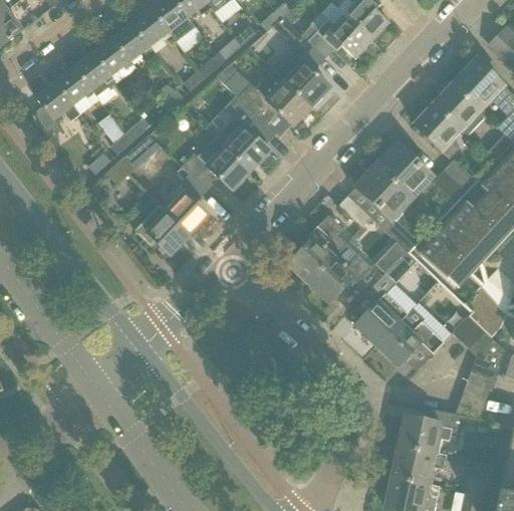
[(161,0),(151,8),(169,32),(169,31),(176,41),(195,26),(188,18),(174,0),(163,0),(162,1),(161,0)]
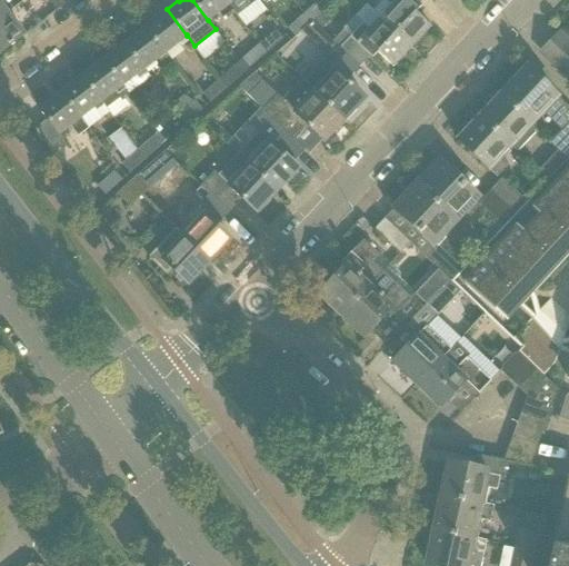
[(192,0),(208,20),(229,3),(227,0),(192,0)]
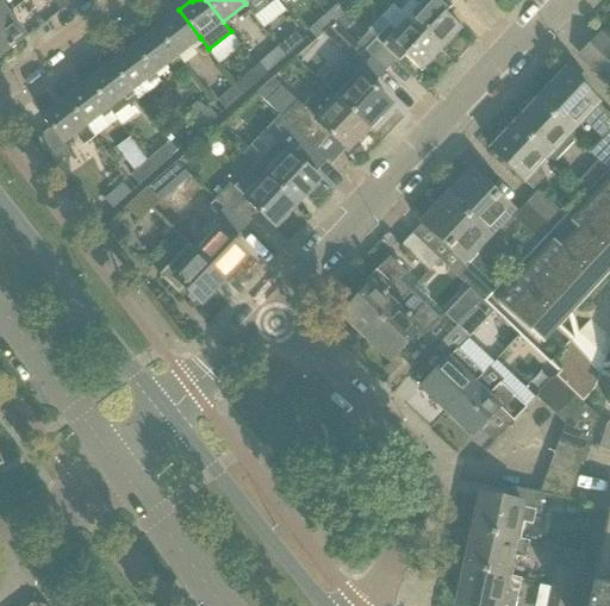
[(243,0),(246,4),(254,13),(271,0),(243,0)]
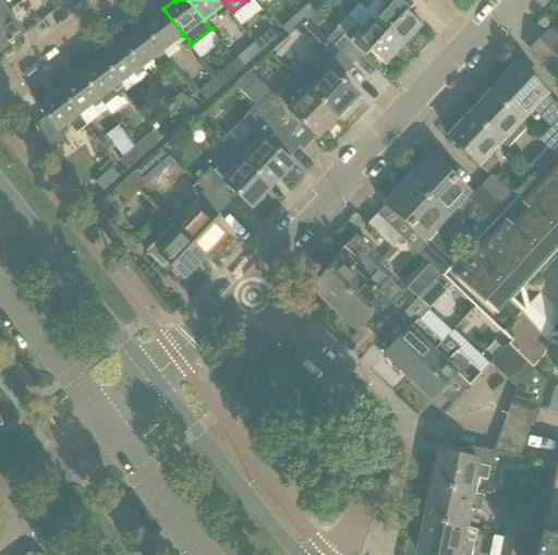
[(310,0),(296,11),(303,20),(305,19),(315,10),(327,0),(310,0)]
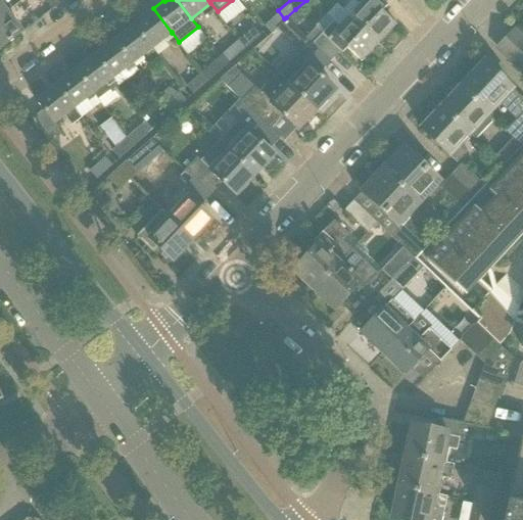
[(361,4),(350,14),(379,41),(395,22),(382,9),(388,4),(385,1),(386,0),(357,0),(361,4)]
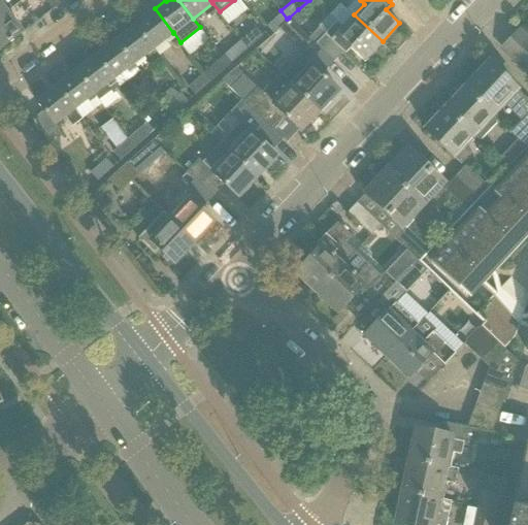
[(146,14),(135,23),(136,25),(154,47),(173,33),(155,8),(156,10),(147,15),(146,14)]
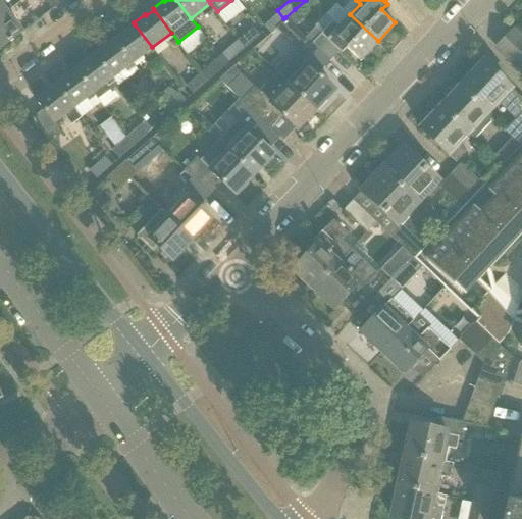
[(7,9),(0,14),(0,46),(22,30),(7,9)]
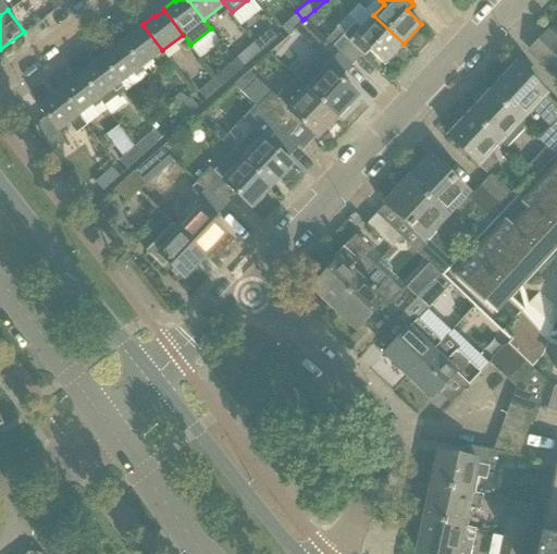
[(314,10),(307,19),(316,26),(323,17),(314,10)]
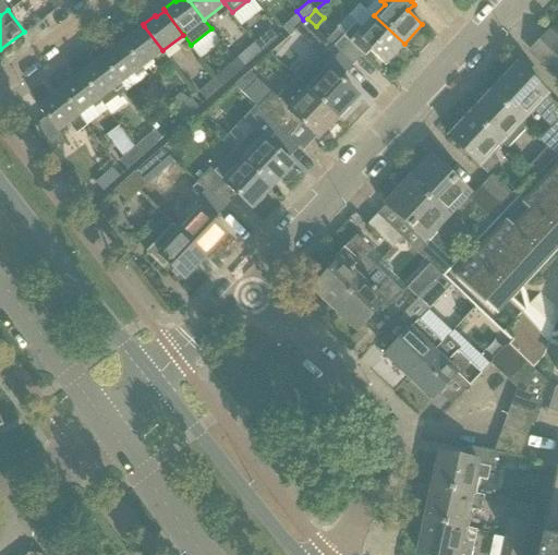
[(303,20),(296,11),(281,24),(289,33),(303,20)]
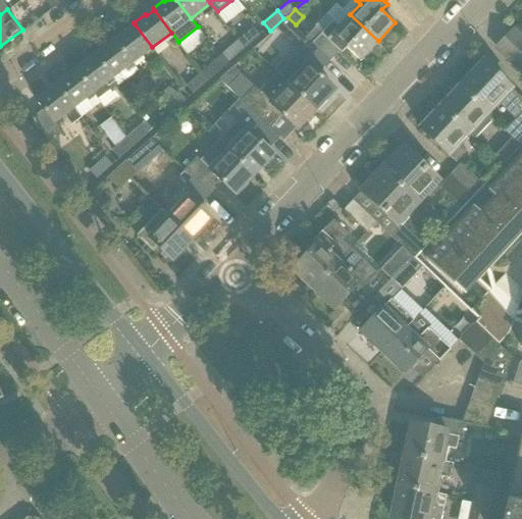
[(315,26),(305,36),(329,59),(340,49),(342,51),(347,46),(361,59),(378,41),(350,14),(328,37),(322,32),(315,26)]
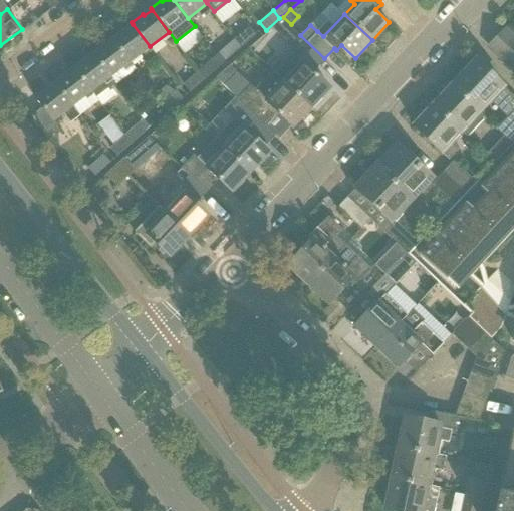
[(279,18),(272,26),(295,49),(293,51),(303,61),(313,71),(324,58),(300,35),(281,17),(279,18)]
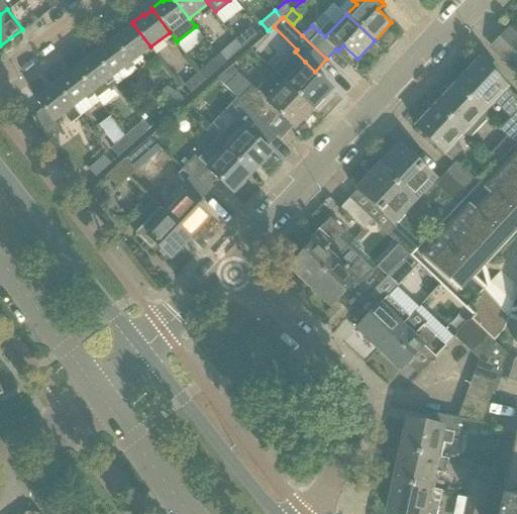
[(124,29),(113,37),(114,38),(131,62),(150,46),(133,24),(124,30),(124,29)]
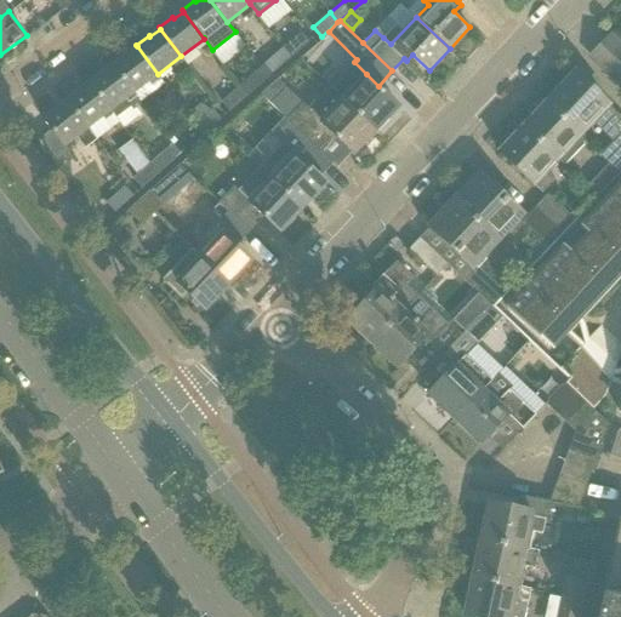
[(301,29),(283,46),(290,56),(309,40),(301,29)]
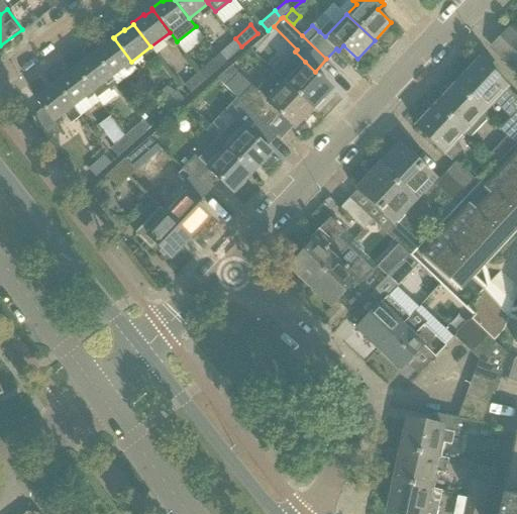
[(492,45),(515,68),(516,65),(516,38),(507,29),(492,45)]
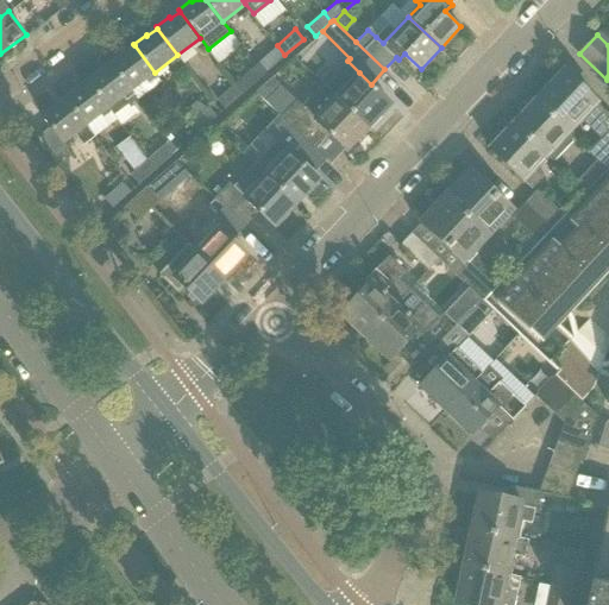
[(124,52),(111,62),(132,89),(146,79),(149,83),(157,76),(155,73),(135,45),(124,54),(124,52)]
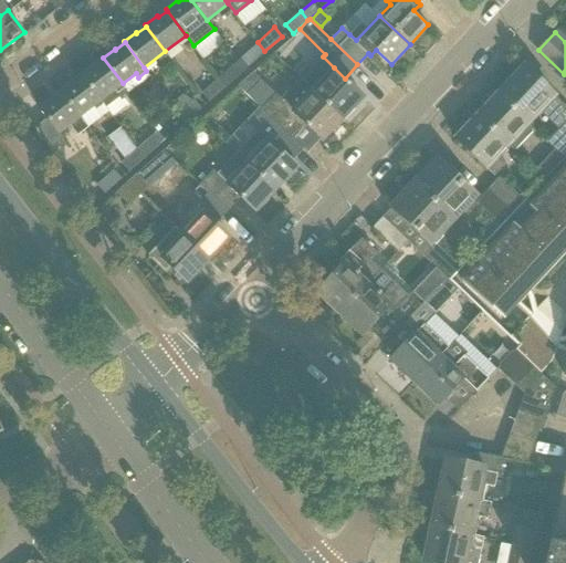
[(258,42),(237,59),(244,69),(264,51),(258,42)]
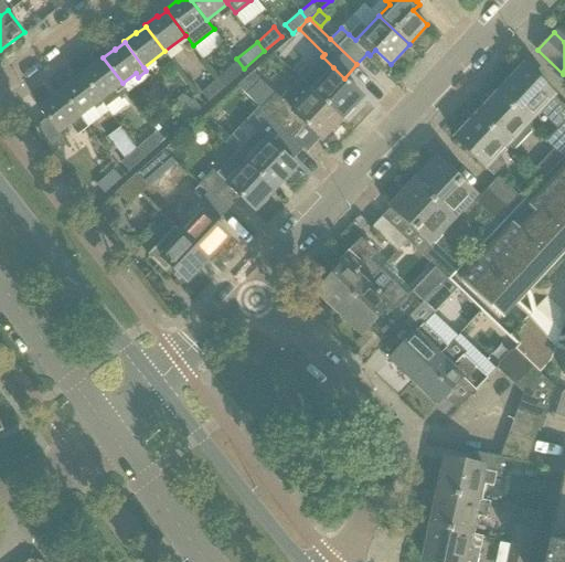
[(321,56),(300,77),(305,81),(343,118),(353,108),(352,105),(362,95),(347,80),(344,78),(333,67),(322,56),(321,56)]
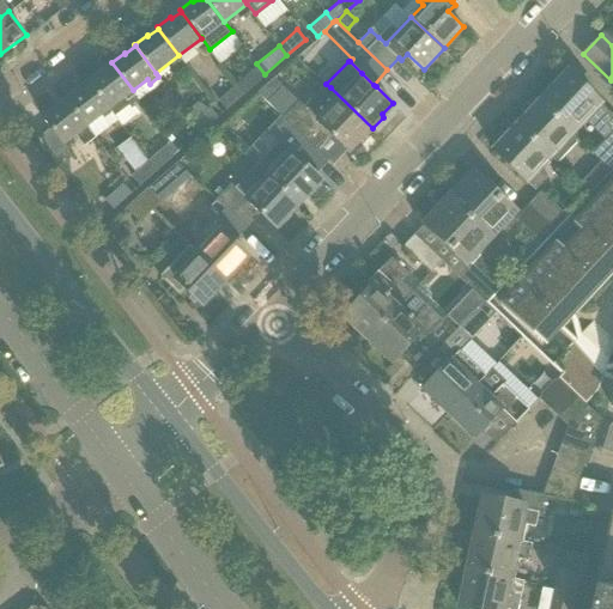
[(101,69),(89,79),(108,104),(108,105),(110,108),(111,110),(114,114),(137,96),(133,90),(111,62),(111,64),(103,71),(101,69)]
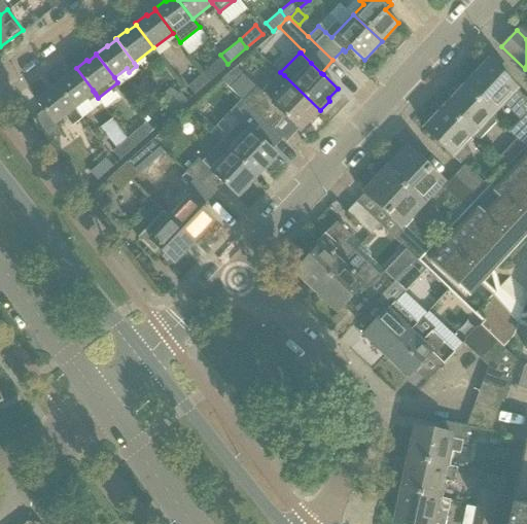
[(220,55),(202,71),(209,80),(227,64),(220,55)]
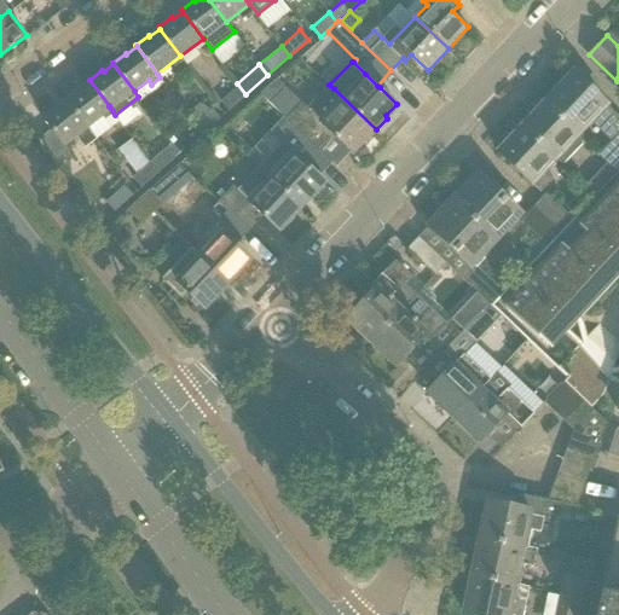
[(276,76),(259,92),(268,102),(285,86),(276,76)]
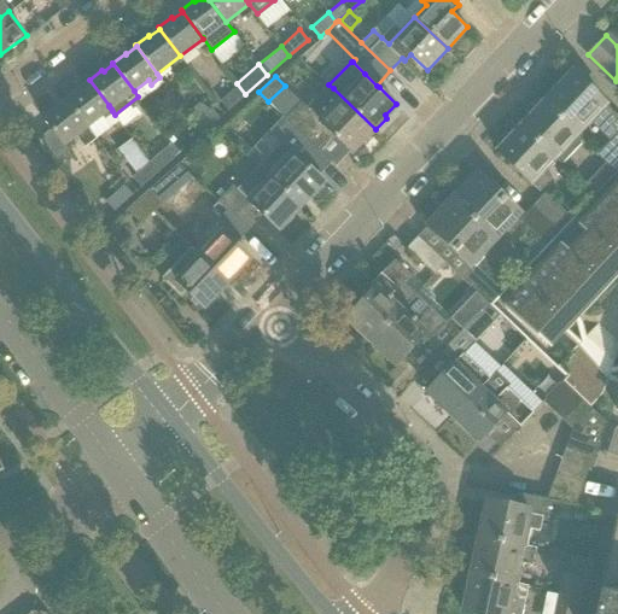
[(565,79),(543,101),(576,133),(592,116),(612,135),(617,128),(617,115),(582,80),(575,87),(565,79)]
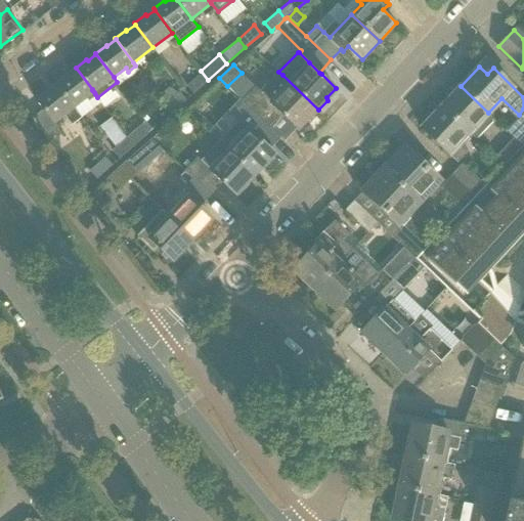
[(67,75),(56,83),(75,107),(87,98),(88,100),(89,99),(95,94),(94,92),(92,90),(92,89),(76,68),(75,69),(76,70),(68,76),(67,75)]
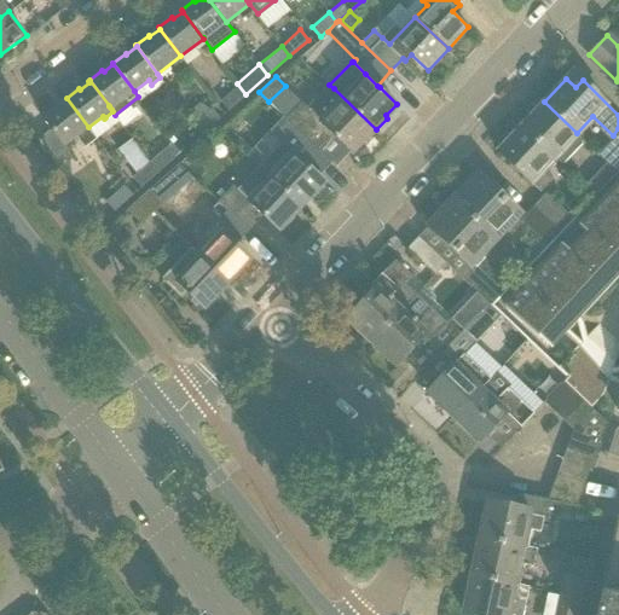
[(246,94),(237,83),(219,100),(227,110),(246,94)]
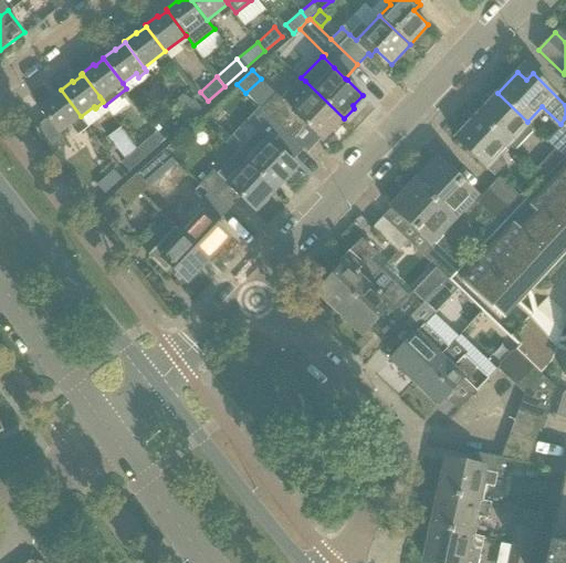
[(275,92),(262,106),(271,115),(292,134),(301,125),(305,122),(322,137),(332,127),(334,128),(344,118),(305,81),(285,102),(275,92)]
